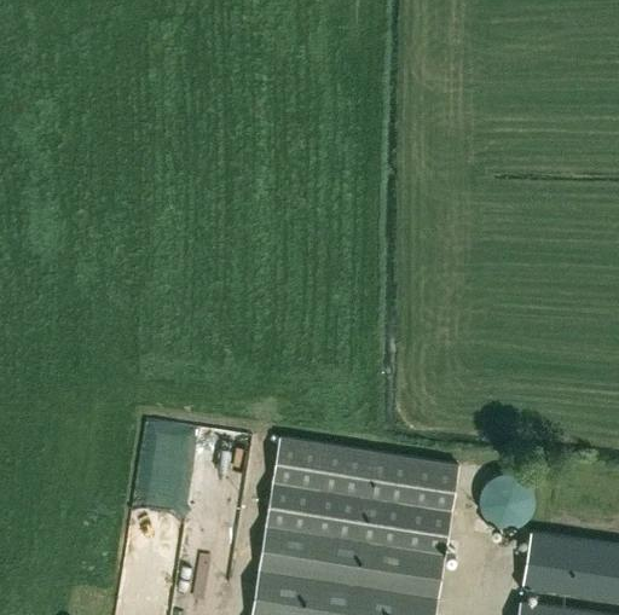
[(142,419),(128,569),(166,573),(174,476),(185,477),(186,463),(235,468),(237,429),(142,419)]
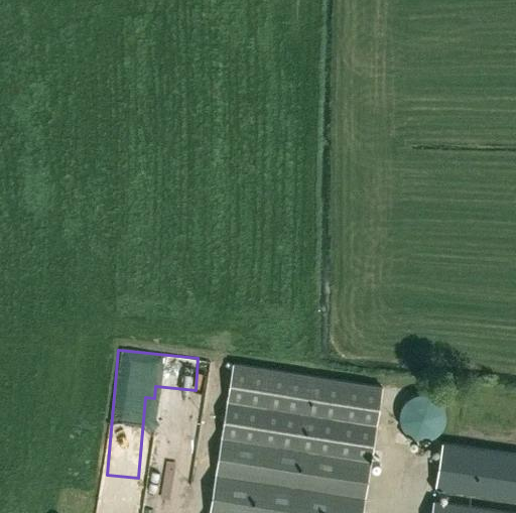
[(362,512),(382,388),(232,365),(209,512),(362,512)]
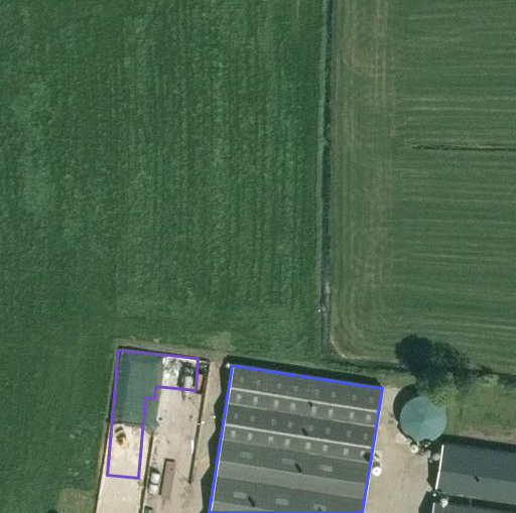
[(152,445),(179,447),(180,429),(192,430),(196,399),(156,396),(152,445)]
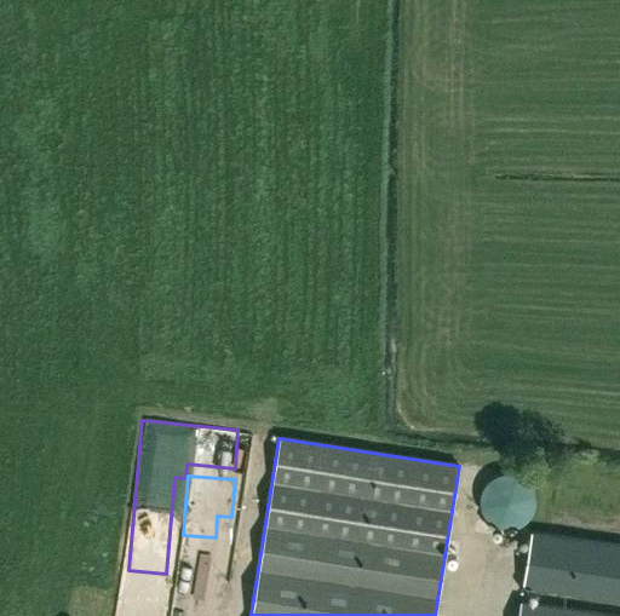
[(534,507),(534,505),(534,501),(534,498),(533,495),(532,491),(530,489),(528,487),(526,484),(523,482),(521,481),(518,479),(515,478),(512,477),(509,477),(505,477),(503,477),(499,478),(497,479),(493,481),(491,482),(488,484),(486,487),(484,489),(482,491),(481,495),(480,498),(480,501),(480,505),(480,507),(480,511),(481,514),(482,517),(484,519),(486,522),(488,524),(491,527),(493,528),(497,530),(499,531),(503,531),(505,531),(509,531),(512,531),(515,531),(518,530),(521,528),(523,527),(526,524),(528,522),(530,519),(532,517),(533,513),(534,511),(534,507)]
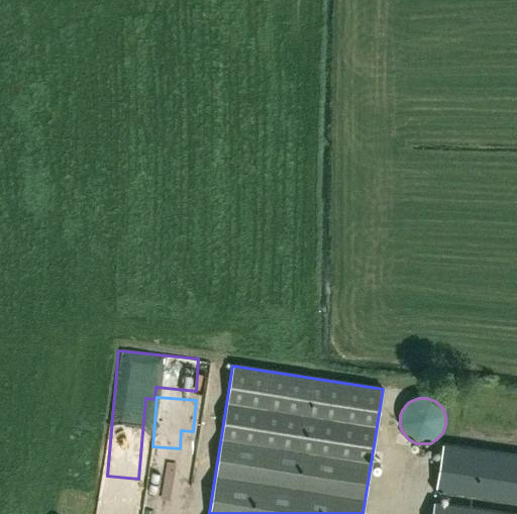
[(516,504),(516,456),(442,445),(435,492),(516,504)]
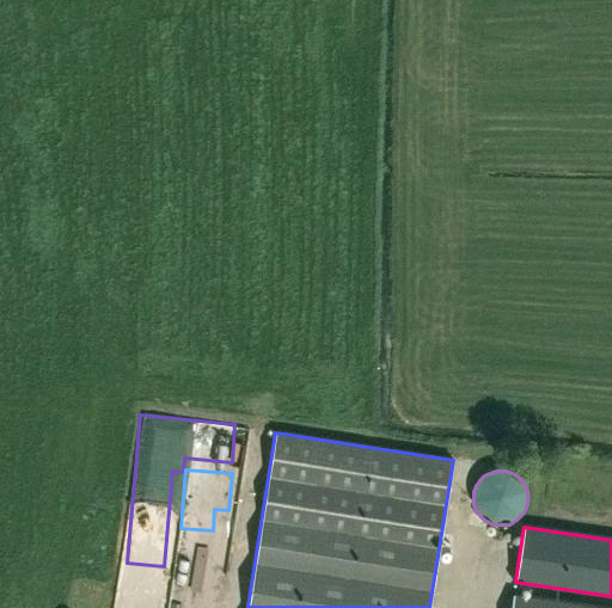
[(585,607),(513,597),(512,607),(585,607)]
